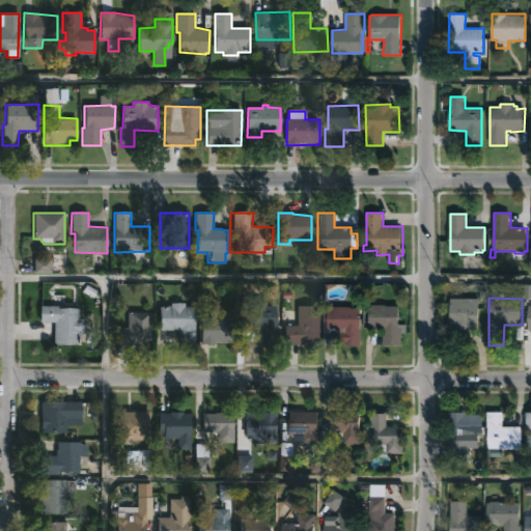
[(479,299),(479,332),(468,332),(468,328),(451,328),(451,299),(479,299)]
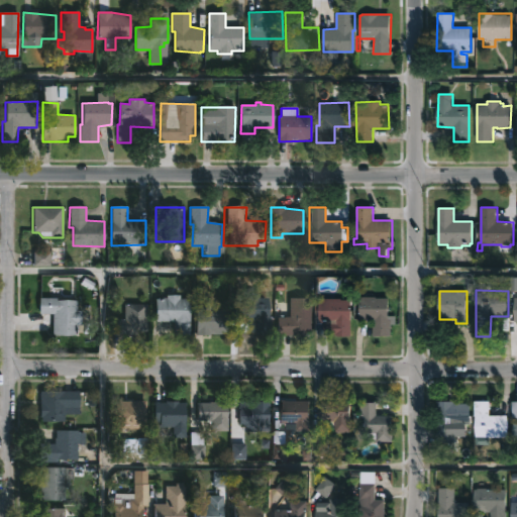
[(259,295),(259,299),(269,299),(269,322),(234,321),(234,298),(243,298),(243,295),(259,295)]
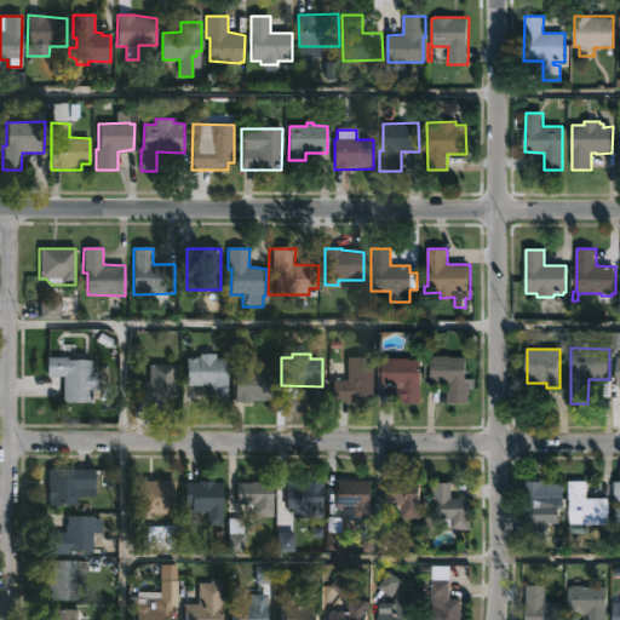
[(216,355),(216,359),(227,359),(224,403),(208,403),(208,386),(185,386),(187,359),(199,357),(199,355),(216,355)]
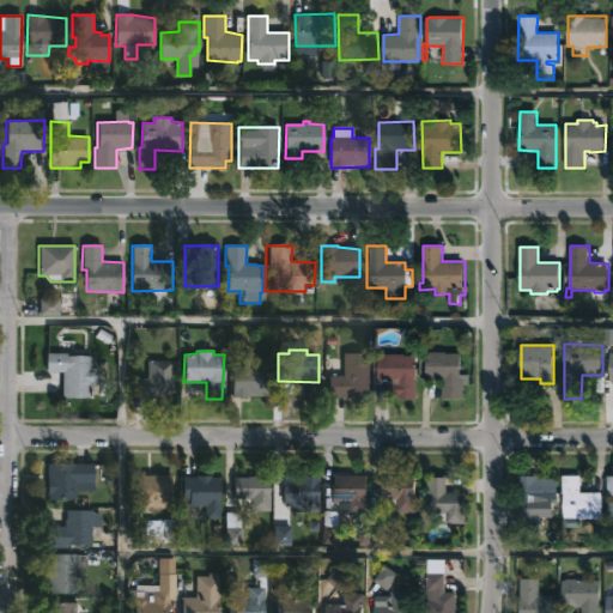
[(445,352),(461,353),(461,380),(465,380),(465,399),(443,399),(443,381),(428,381),(428,353),(445,352)]
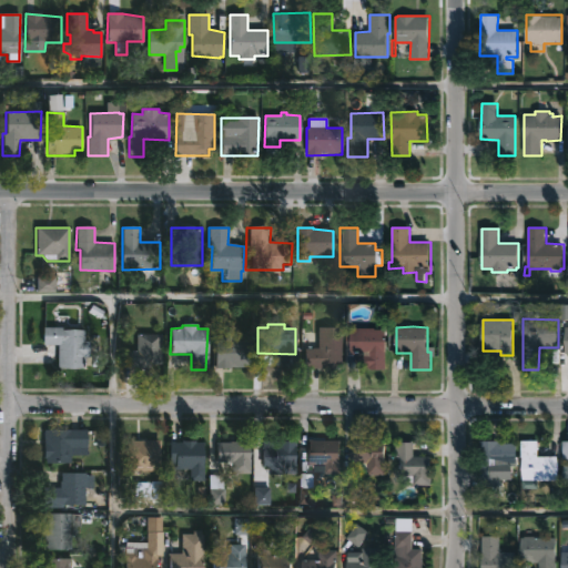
[(62,328),(62,331),(84,331),(84,342),(91,342),(91,358),(81,358),(81,369),(57,368),(58,345),(43,345),(43,327),(62,328)]
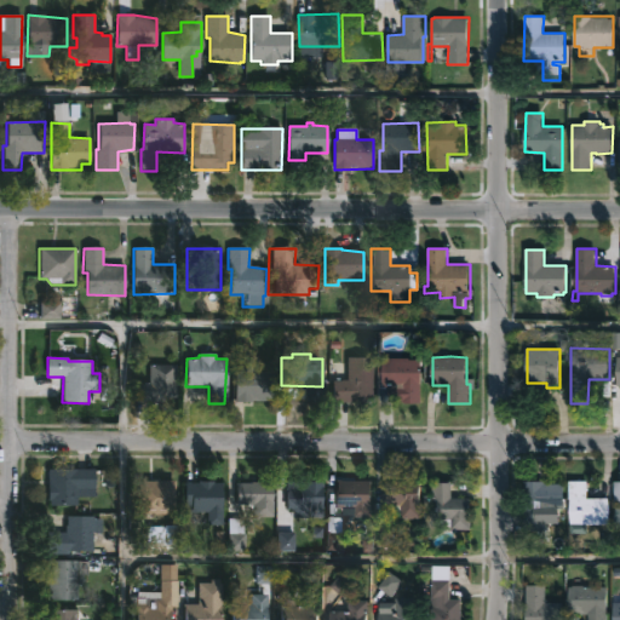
[(354,403),(354,406),(332,403),(333,382),(346,380),(348,357),(375,359),(374,403),(354,403)]
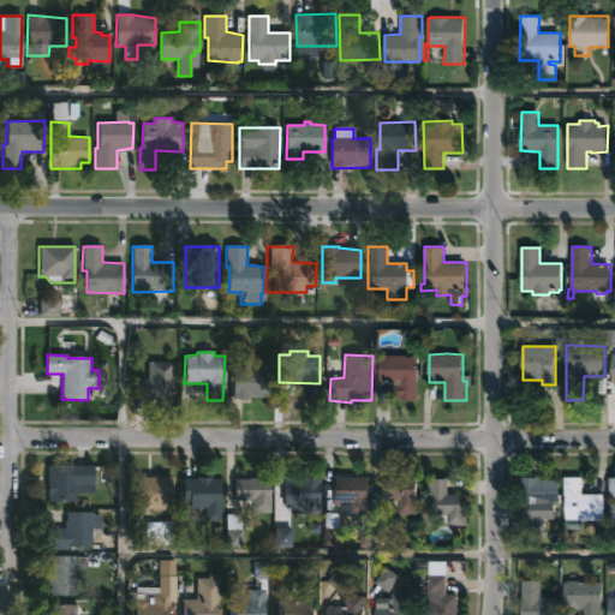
[(406,356),(418,357),(418,401),(402,401),(402,398),(390,396),(390,383),(380,383),(380,356),(406,356)]
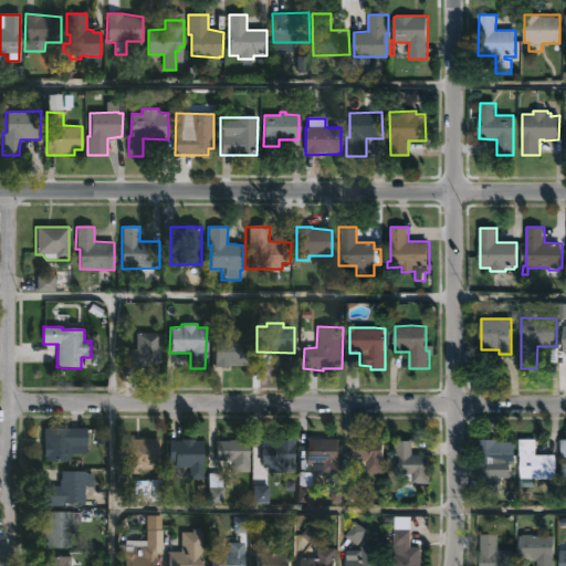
[(234,331),(234,339),(251,339),(251,368),(215,368),(216,341),(223,341),(223,331),(234,331)]
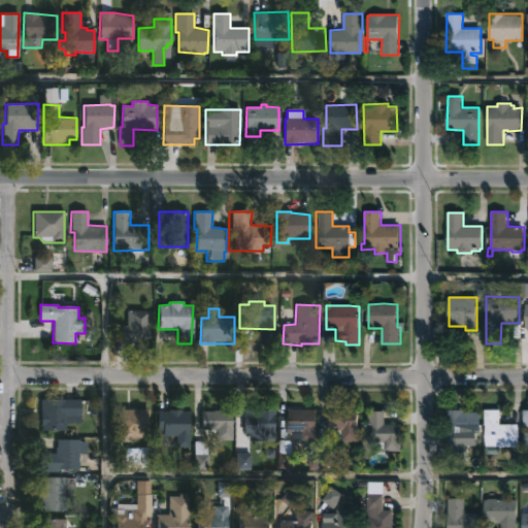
[(120,341),(113,341),(114,327),(126,328),(126,311),(150,311),(150,339),(137,339),(137,342),(120,341)]
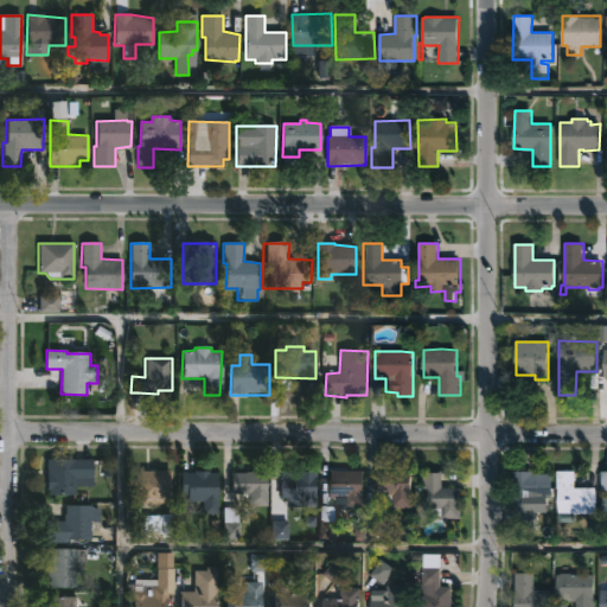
[(75,479),(75,496),(48,496),(48,460),(93,460),(93,479),(75,479)]
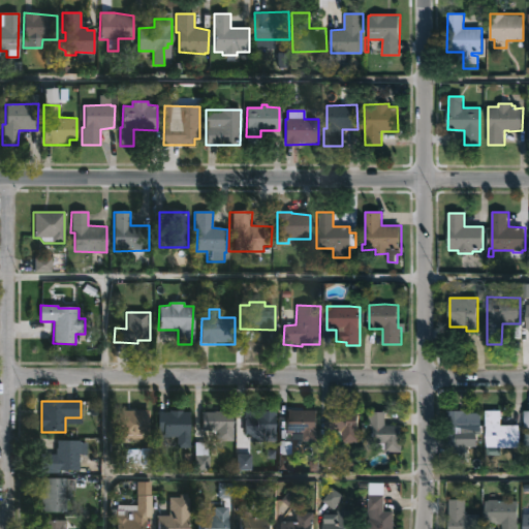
[(150,440),(117,440),(117,411),(150,410),(150,440)]
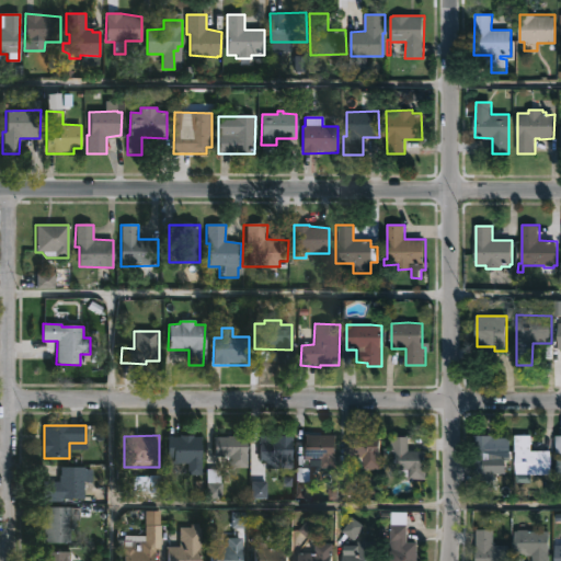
[(193,435),(193,437),(201,437),(201,477),(187,477),(187,465),(172,465),(172,459),(167,459),(165,437),(179,438),(179,435),(193,435)]
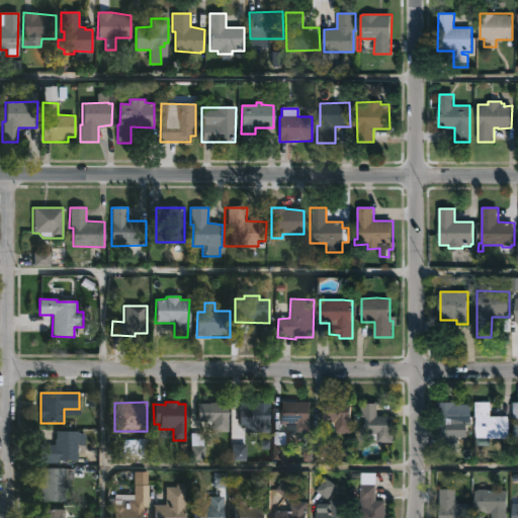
[(312,402),(311,432),(287,431),(287,424),(280,424),(280,402),(312,402)]
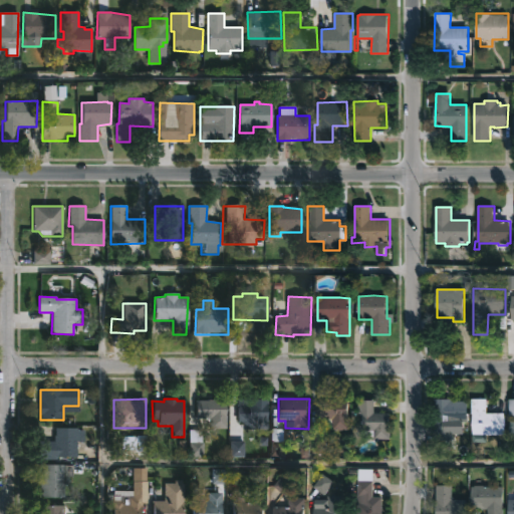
[(348,399),(349,431),(332,430),(332,427),(325,427),(325,419),(316,419),(317,407),(320,407),(320,399),(348,399)]
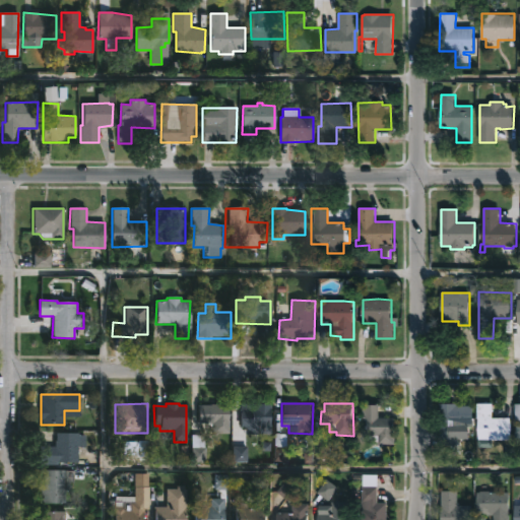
[(379,416),(379,418),(395,418),(395,445),(379,444),(379,441),(370,441),(370,436),(363,436),(363,425),(356,425),(356,415),(363,415),(363,403),(379,403),(379,416)]
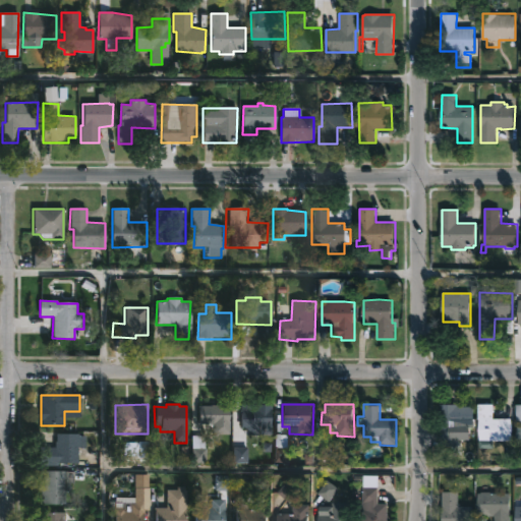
[(271,405),(271,437),(246,437),(246,429),(241,429),(241,405),(271,405)]
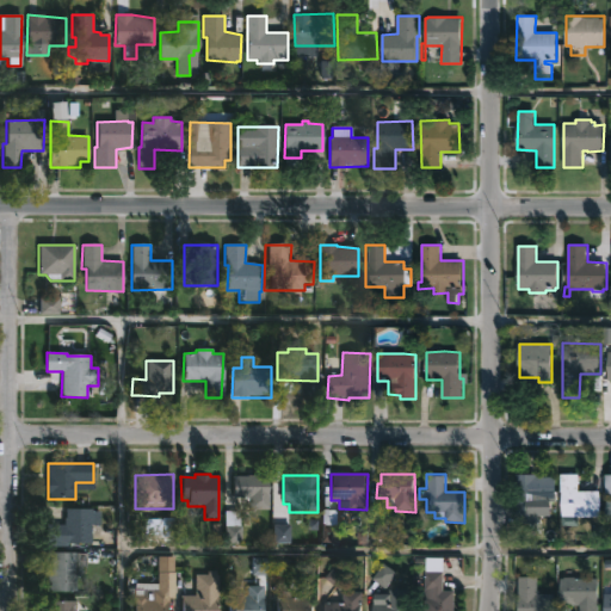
[(537,475),(537,477),(556,477),(556,501),(541,501),(541,506),(537,506),(537,524),(517,524),(518,475),(537,475)]
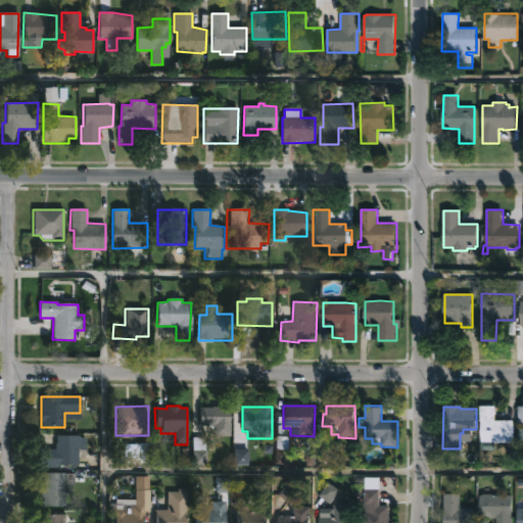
[(495,410),(495,421),(514,421),(514,443),(494,442),(494,447),(483,447),(483,443),(481,443),(481,407),(495,407),(495,410)]
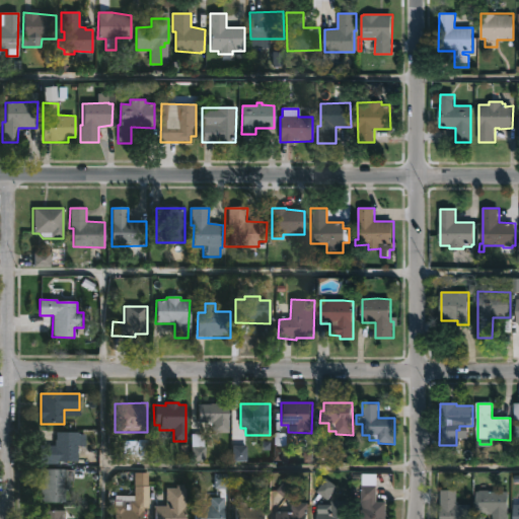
[(229,404),(229,433),(212,434),(212,424),(198,424),(197,404),(229,404)]
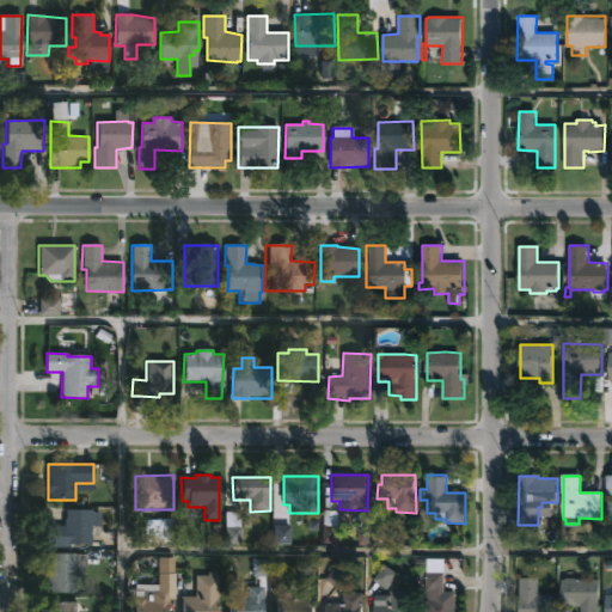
[(92,510),(92,519),(99,519),(99,526),(91,525),(91,545),(66,544),(66,549),(46,548),(47,526),(63,526),(66,510),(92,510)]
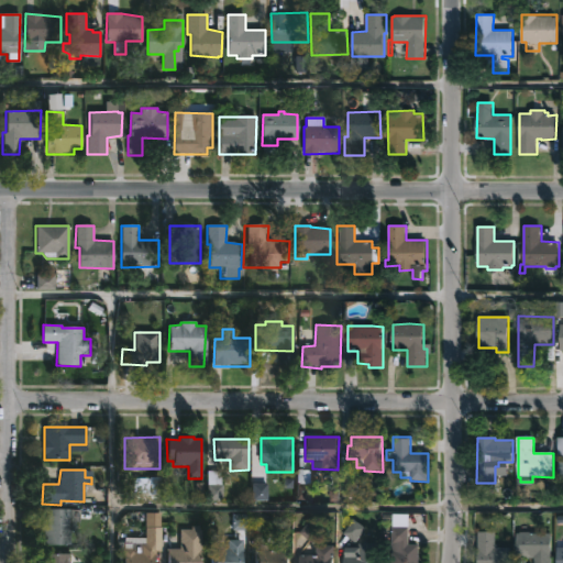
[(221,485),(222,485),(222,500),(207,500),(207,471),(221,471),(221,485)]
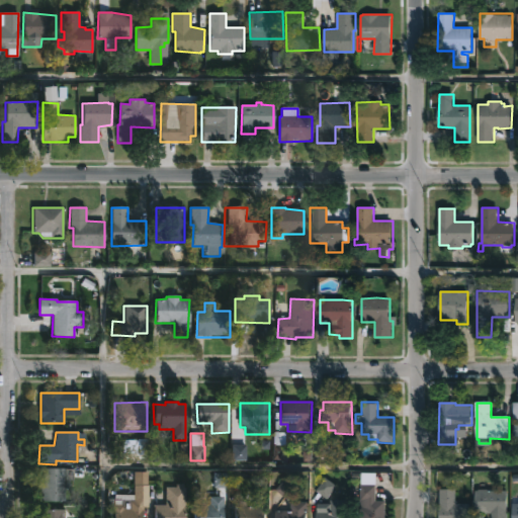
[(64,469),(64,503),(40,503),(40,484),(38,484),(38,469),(64,469)]
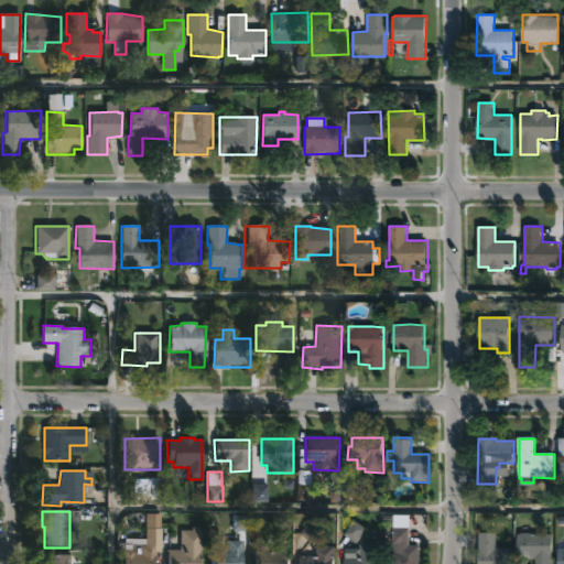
[(169,563),(169,551),(181,552),(181,532),(192,532),(192,528),(201,528),(199,563),(169,563)]
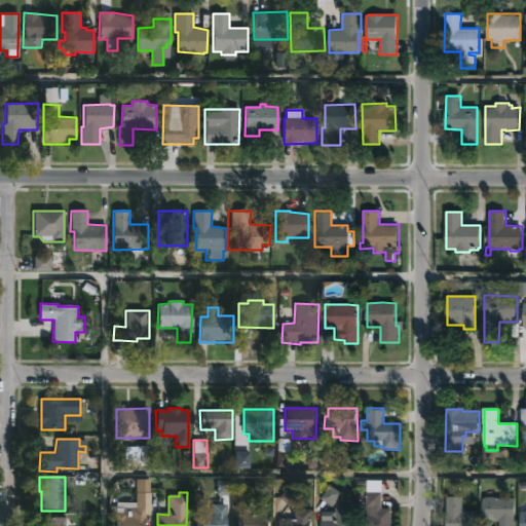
[(382,493),(382,509),(391,510),(391,525),(366,525),(366,515),(373,515),(373,509),(366,509),(366,493),(382,493)]
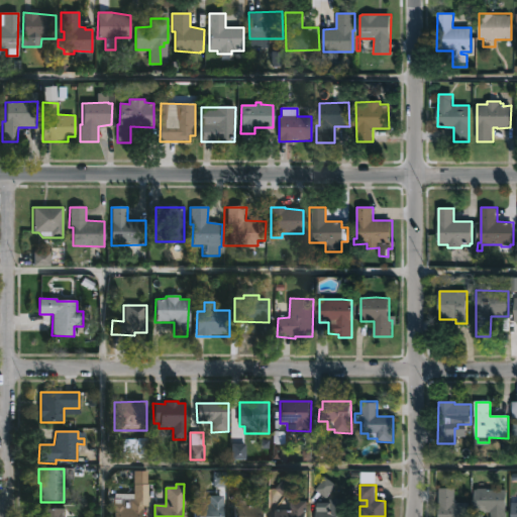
[(455,489),(456,503),(470,503),(470,505),(471,505),(471,516),(439,516),(439,489),(455,489)]
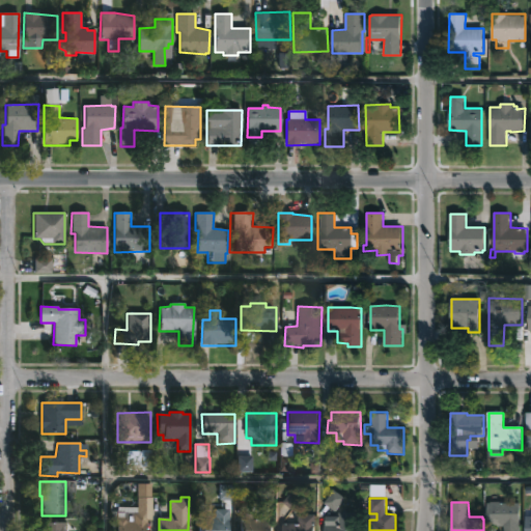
[(521,503),(521,525),(522,525),(521,530),(504,530),(504,526),(487,525),(487,503),(521,503)]
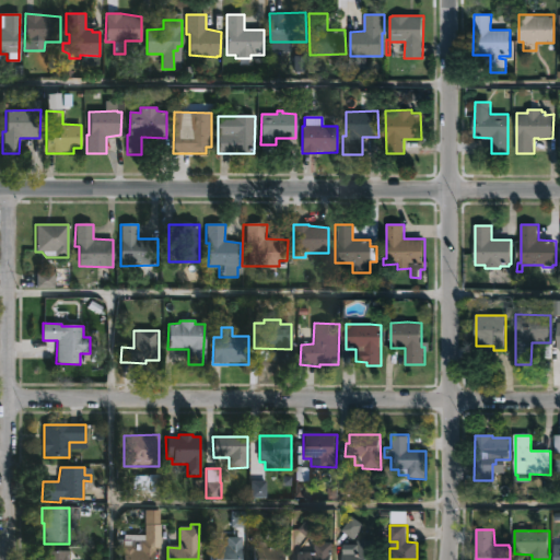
[(243,538),(242,559),(210,559),(210,549),(209,549),(209,541),(221,541),(221,546),(226,546),(226,537),(243,538)]
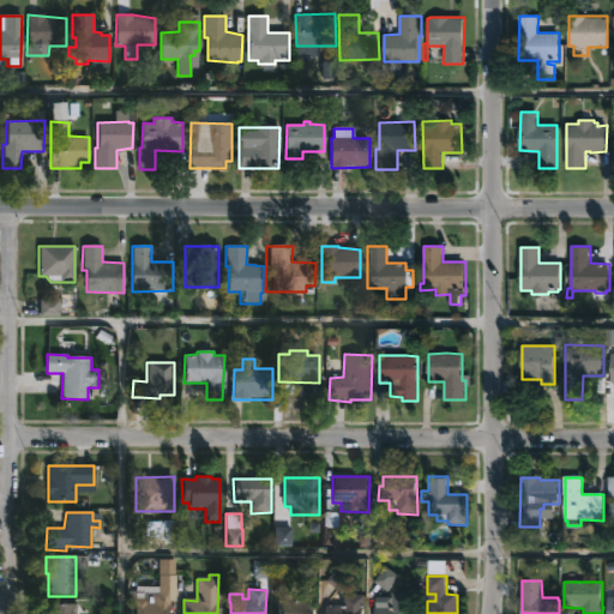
[(414,594),(411,613),(373,613),(374,607),(377,607),(377,599),(392,599),(392,593),(414,594)]
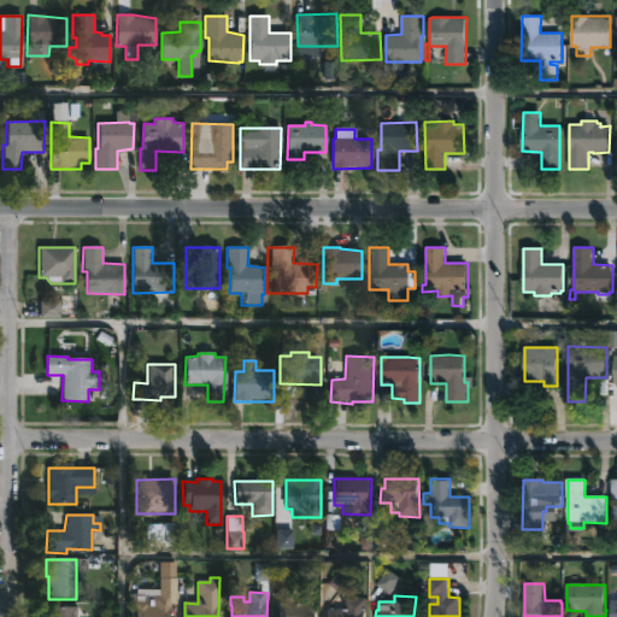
[(170,599),(169,616),(134,616),(135,603),(142,603),(144,597),(170,598),(170,599)]
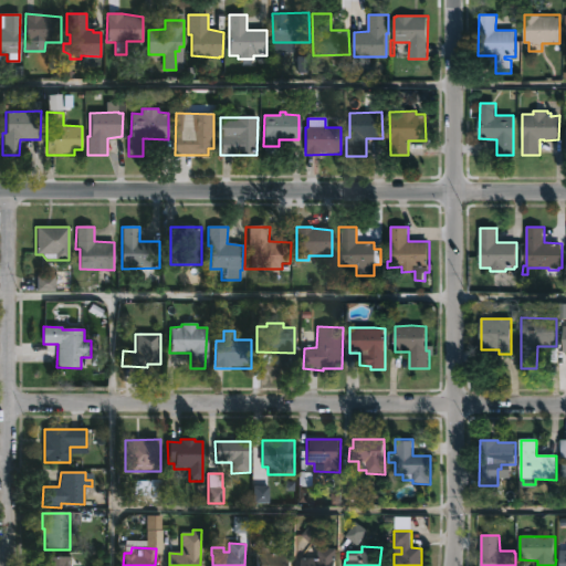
[(271,548),(271,554),(292,554),(292,565),(257,565),(257,554),(262,553),(262,548),(271,548)]
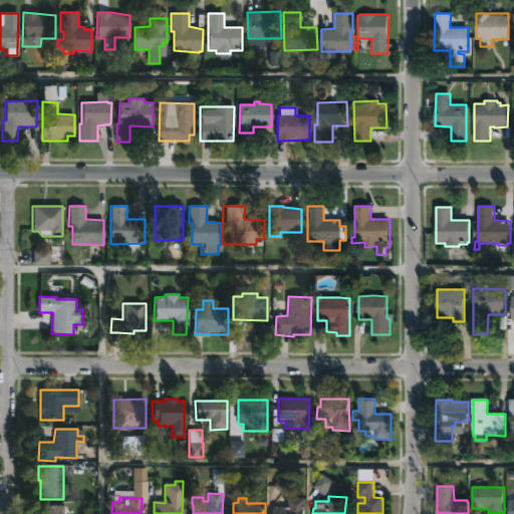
[(273,513),(274,507),(288,507),(288,498),(304,498),(304,513),(273,513)]
